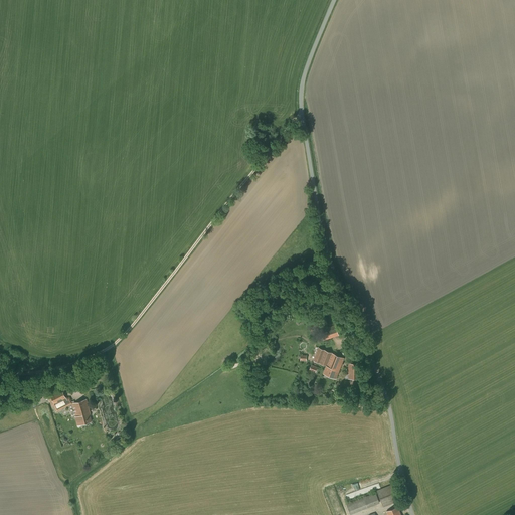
[(335,325),(320,330),(324,340),(339,335),(335,325)]
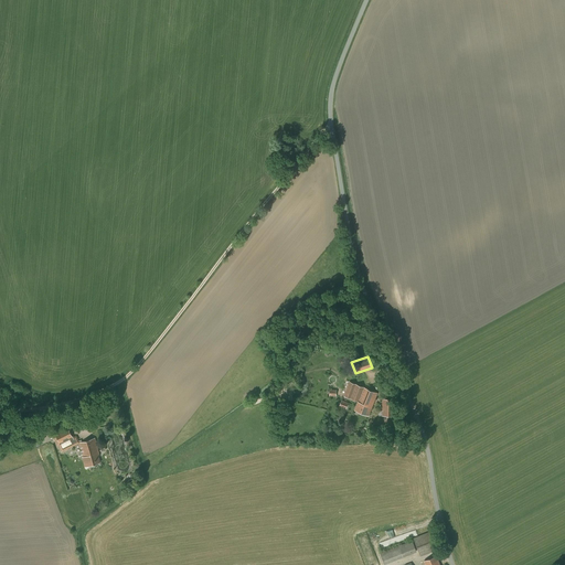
[(343,396),(358,402),(372,407),(377,393),(350,382),(343,396)]
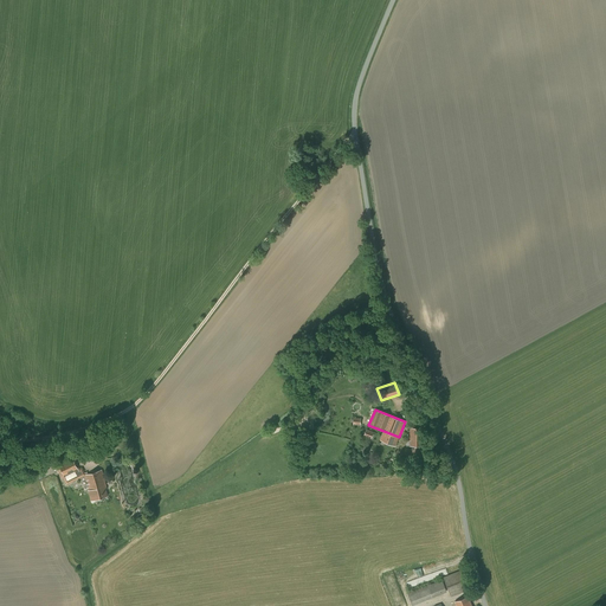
[(410,427),(410,446),(424,446),(424,427),(410,427)]
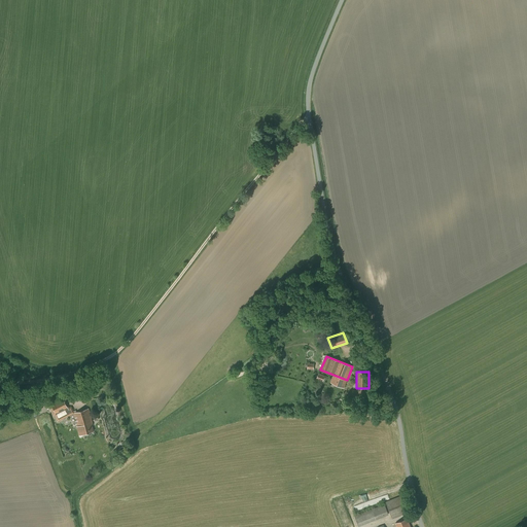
[(316,379),(322,382),(325,376),(319,373),(317,376),(316,376),(315,378),(316,379)]
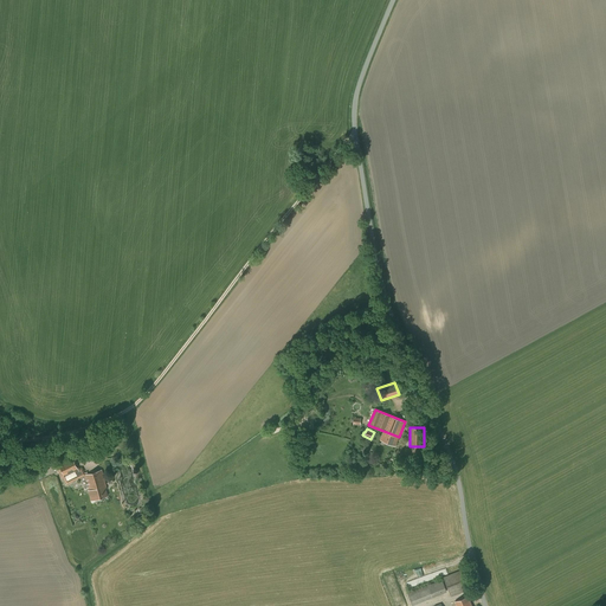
[(399,437),(384,431),(380,439),(395,445),(399,437)]
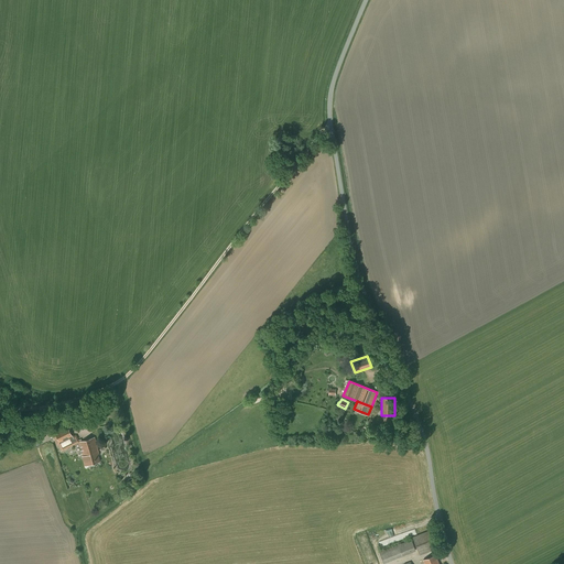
[(82,447),(83,451),(82,451),(84,456),(83,456),(85,466),(100,462),(98,455),(99,455),(95,437),(83,441),(80,438),(79,440),(77,435),(73,436),(68,425),(51,434),(57,445),(58,445),(62,451),(79,442),(80,447),(82,447)]
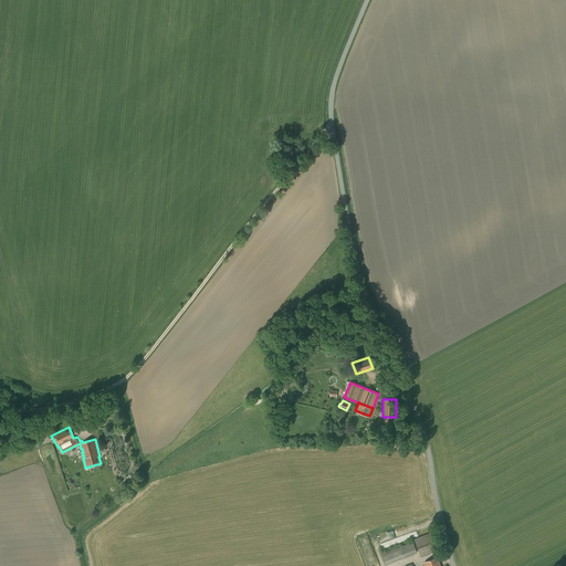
[(413,540),(421,557),(438,551),(431,533),(413,540)]
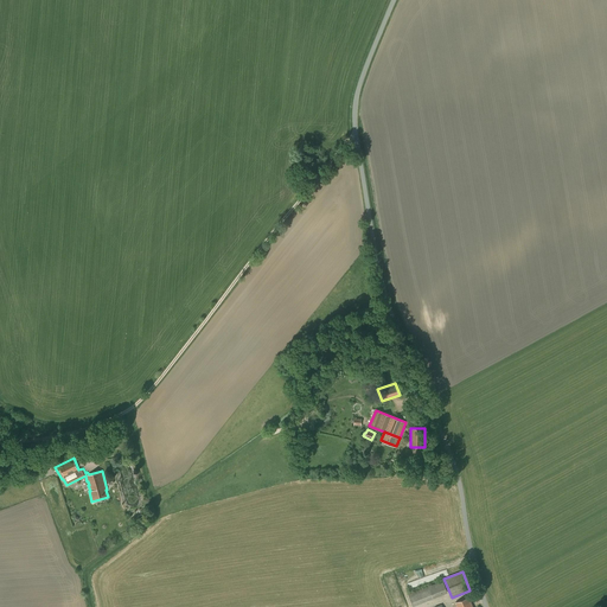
[(415,592),(414,590),(408,593),(413,606),(447,593),(443,581),(415,592)]
